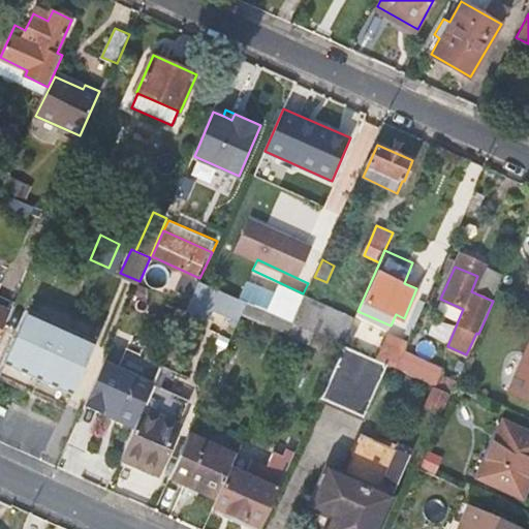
[(182,294),(191,276),(172,268),(163,284),(182,294)]
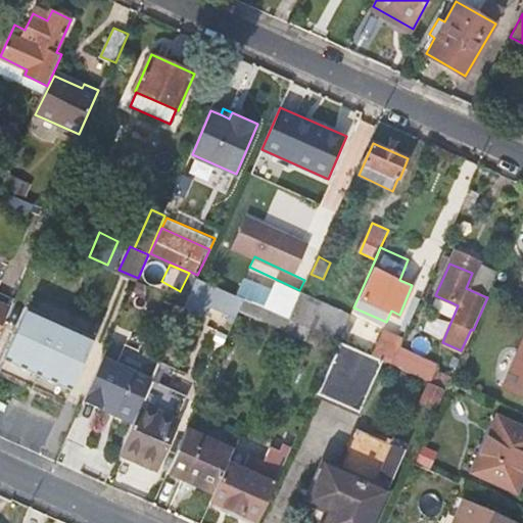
[(299,290),(249,267),(238,292),(289,316),(299,290)]
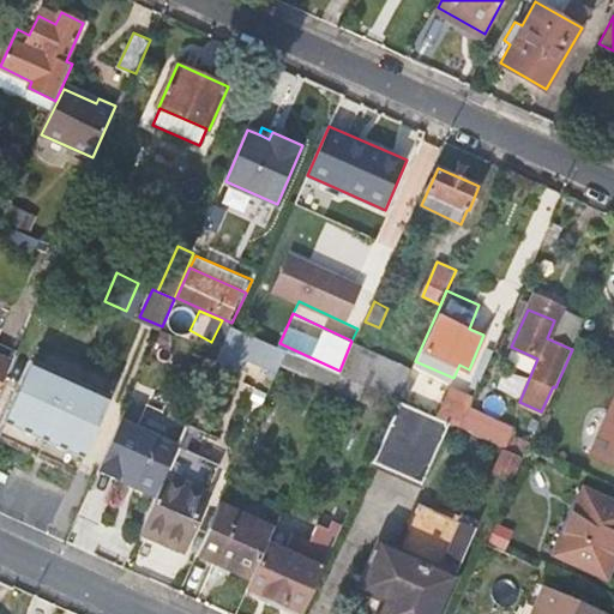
[(554,320),(547,338),(569,348),(576,330),(554,320)]
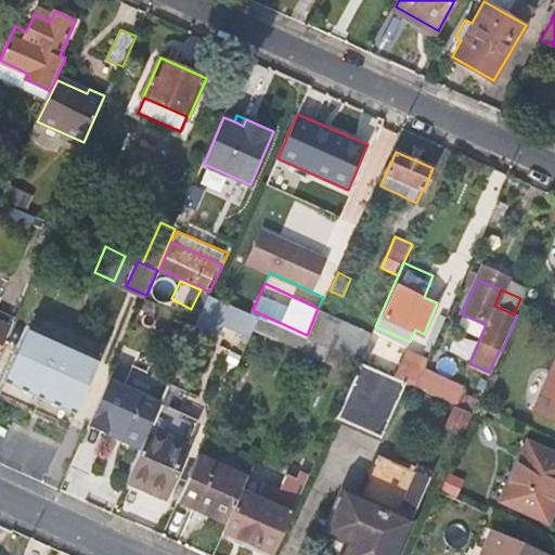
[(223,326),(249,338),(259,315),(209,294),(199,315),(201,317),(223,326)]
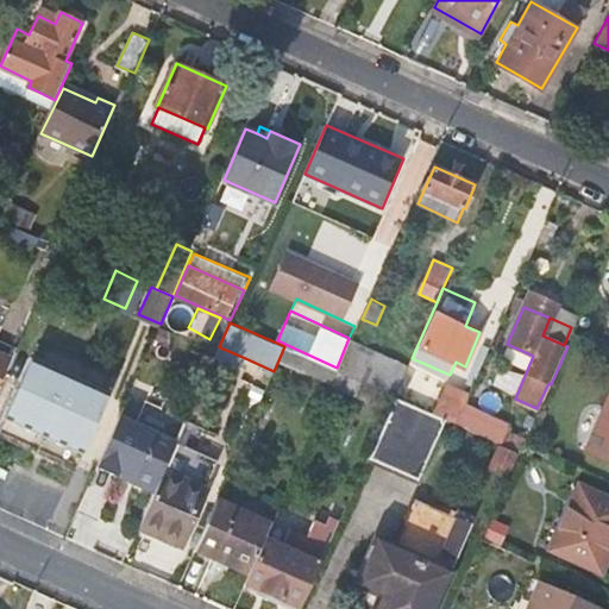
[(408,366),(352,341),(339,372),(395,397),(408,366)]
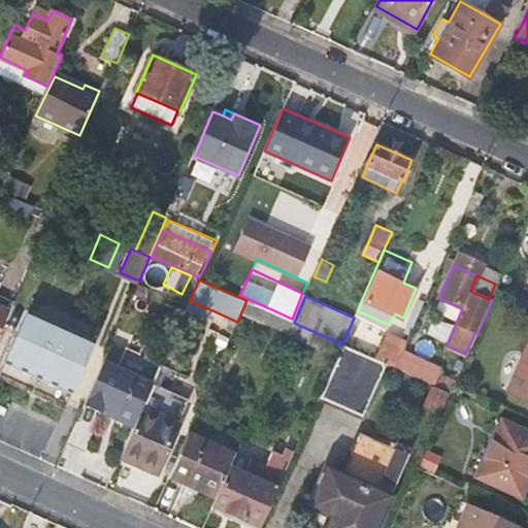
[(212,310),(191,301),(186,310),(208,321),(212,310)]
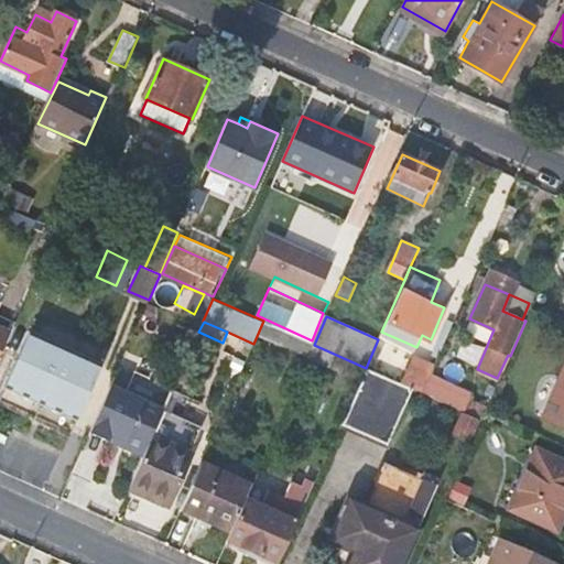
[(0,357),(13,329),(0,323),(0,357)]
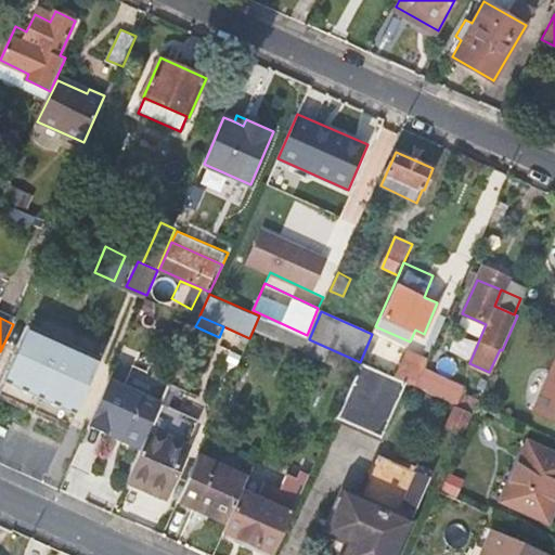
[(101,356),(29,325),(0,391),(0,394),(69,425),(101,356)]
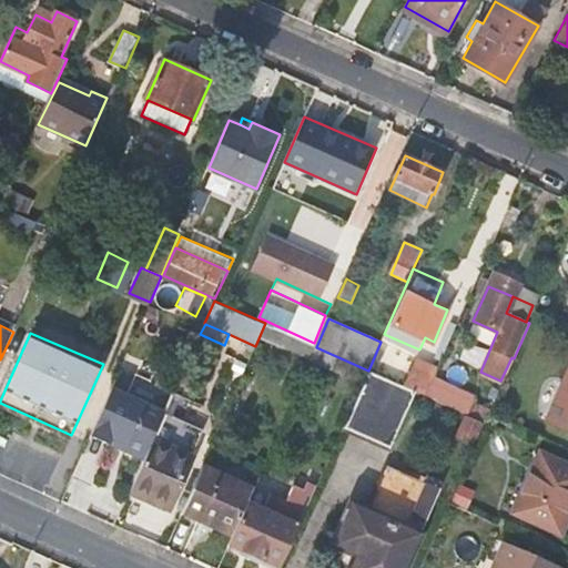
[(437,367),(418,358),(405,387),(416,392),(425,395),(434,376),(437,367)]
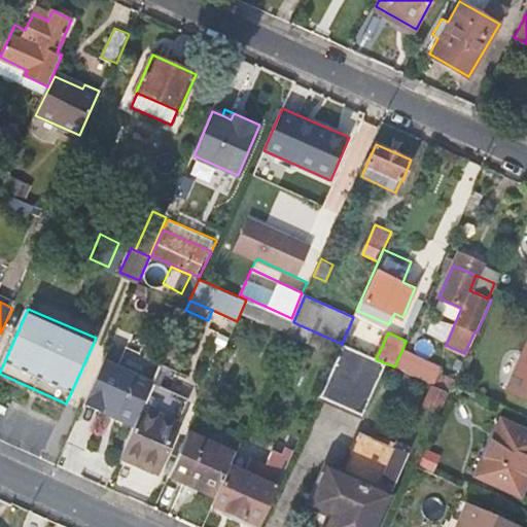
[(363,415),(386,363),(376,359),(342,344),(318,394),(363,415)]
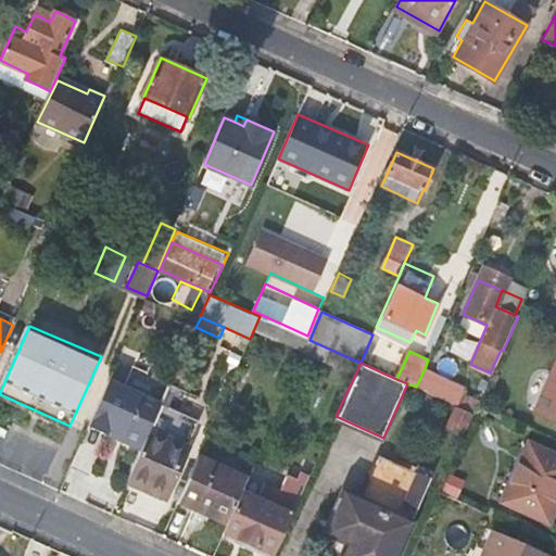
[(555,365),(535,411),(555,418),(555,365)]
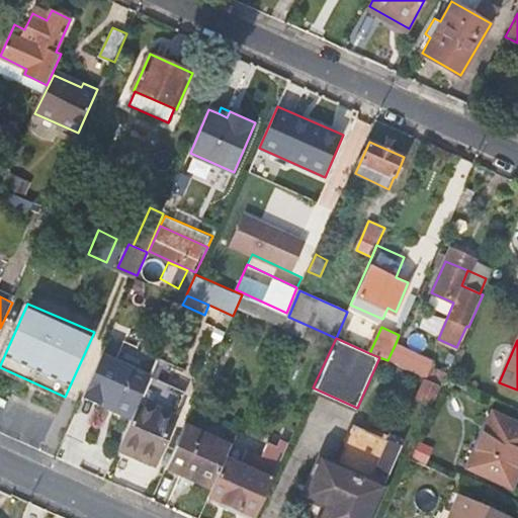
[(436,360),(396,343),(387,360),(425,377),(428,378),(434,366),(436,360)]
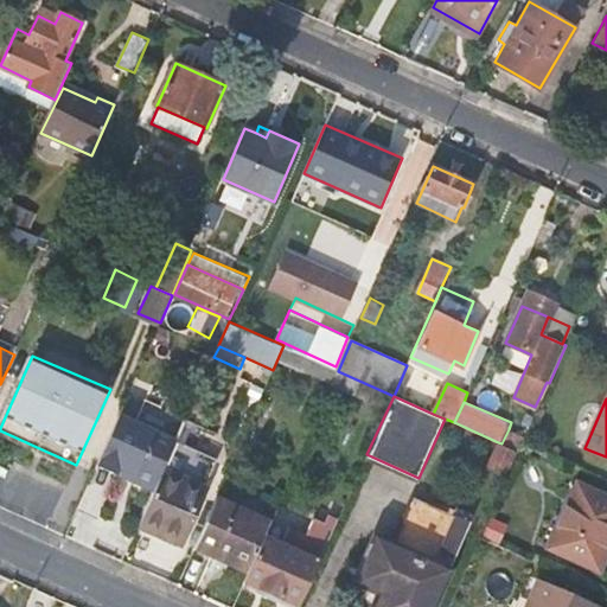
[(122,406),(97,464),(154,490),(171,453),(151,443),(160,422),(122,406)]
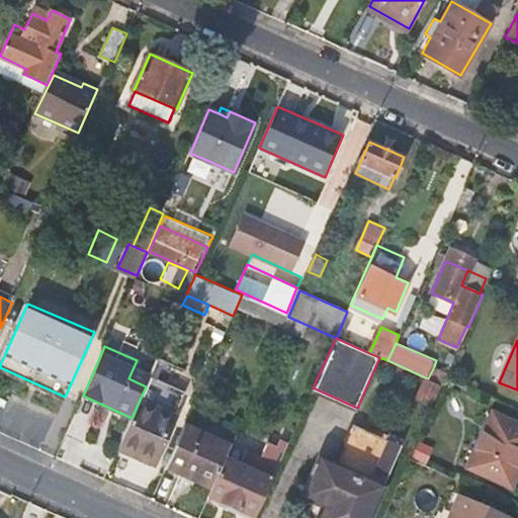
[(448,372),(434,366),(428,378),(442,384),(448,372)]
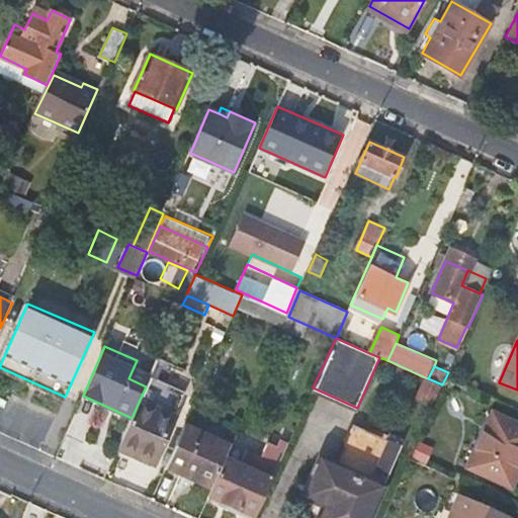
[(416,398),(433,406),(442,384),(428,378),(425,377),(416,398)]
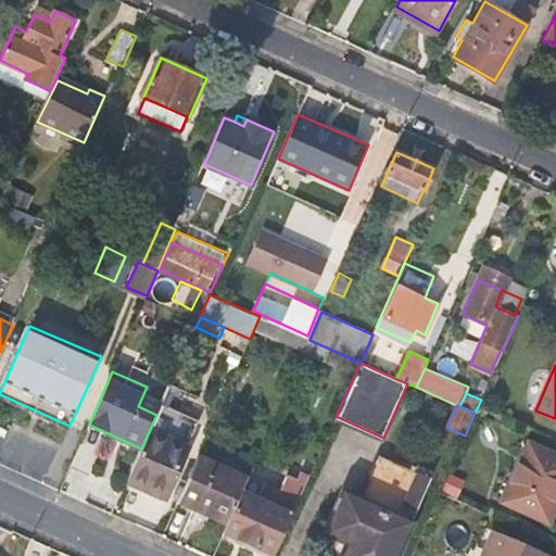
[(196,428),(159,412),(156,415),(141,449),(127,482),(165,500),(196,428)]
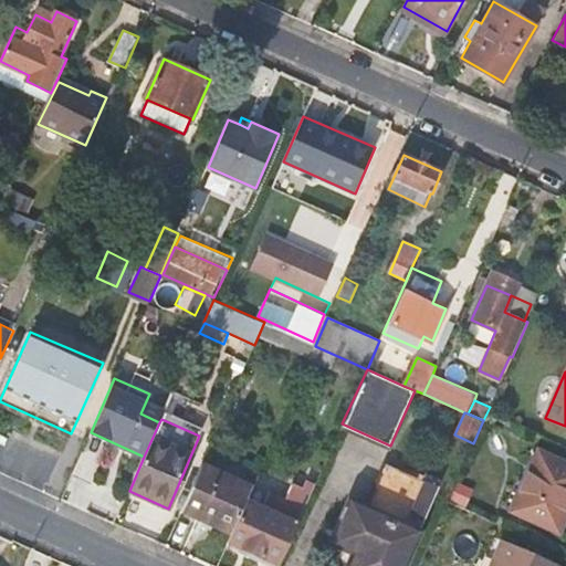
[(565,461),(538,449),(512,510),(556,528),(565,505),(565,461)]
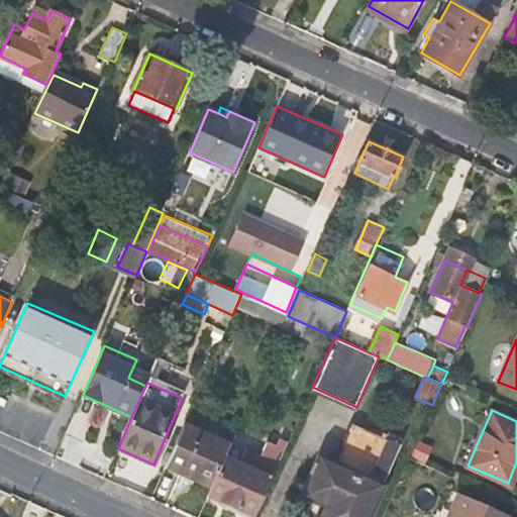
[(192,469),(215,480),(226,454),(231,444),(185,422),(166,466),(189,476),(192,469)]
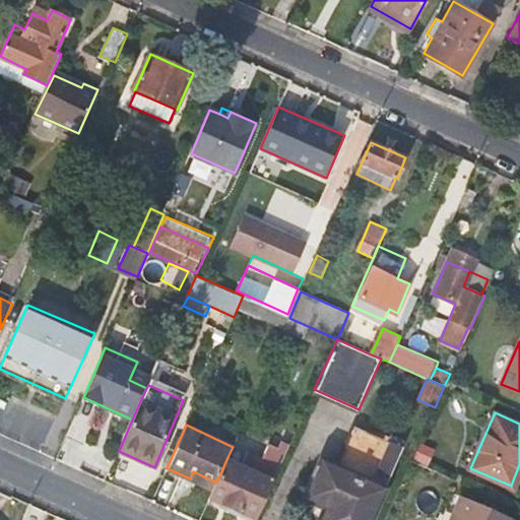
[(400,446),(358,427),(338,467),(321,460),(306,492),(328,502),(319,519),(373,519),(387,490),(381,486),(400,446)]
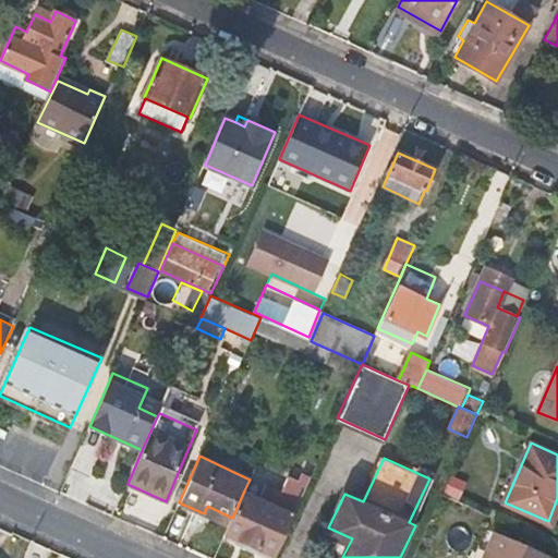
[(451,475),(444,493),(459,501),(468,483),(451,475)]
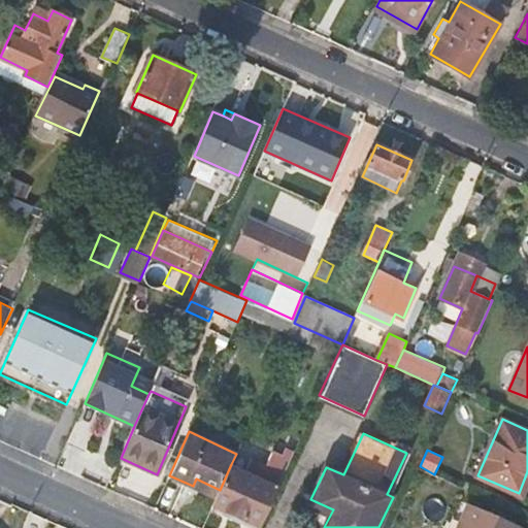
[(266,481),(231,464),(220,490),(213,504),(262,527),(291,460),(278,455),(266,481)]
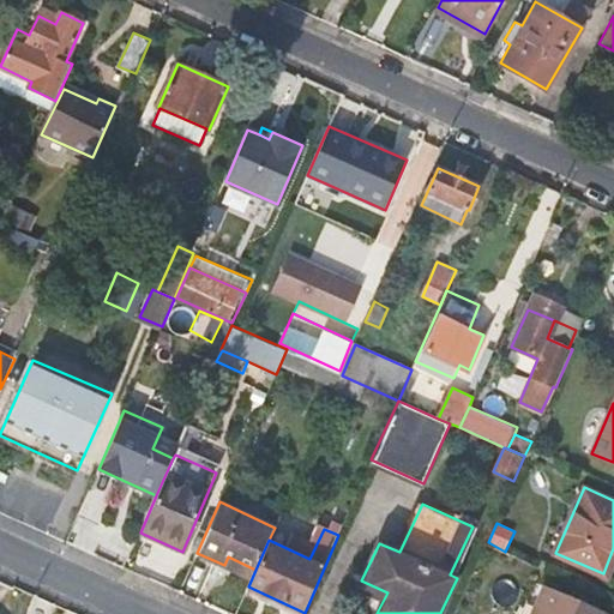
[(611,613),(546,585),(533,613),(611,613)]
